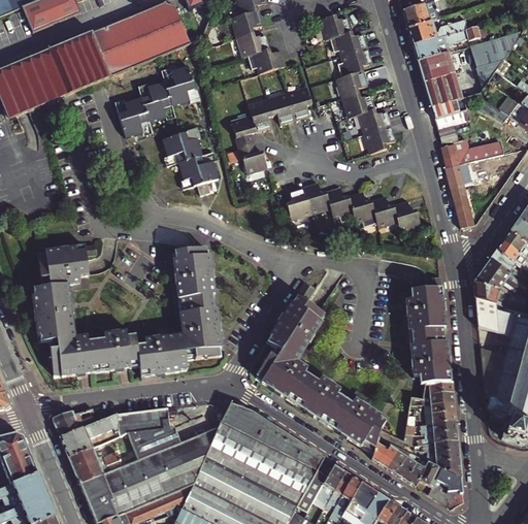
[(0,0),(0,13),(21,5),(26,3),(25,0),(0,0)]
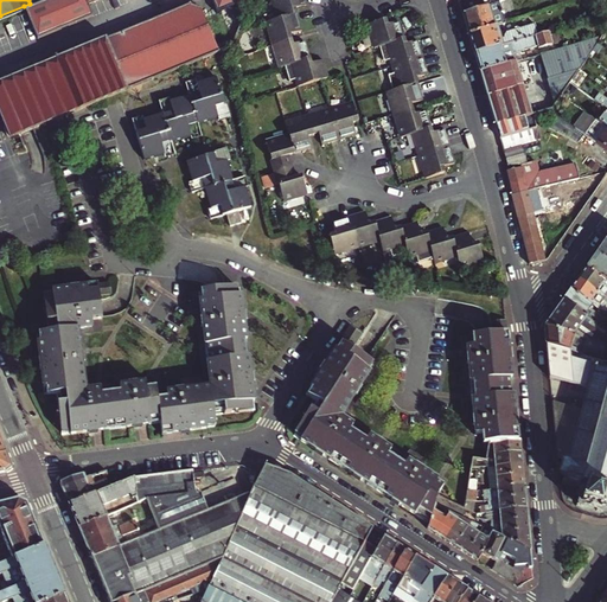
[(38,0),(30,4),(24,6),(37,34),(91,12),(88,2),(87,0),(38,0)]
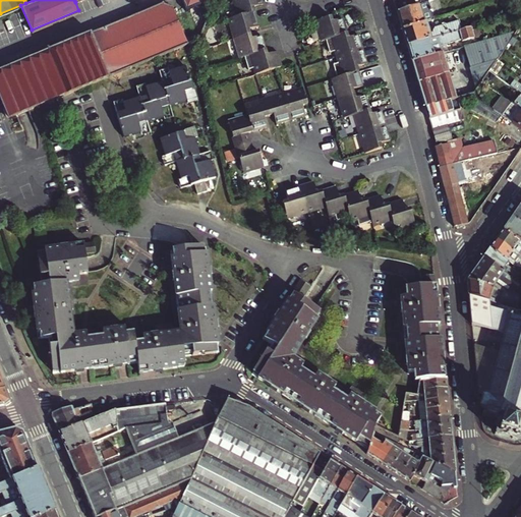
[(183,0),(186,7),(197,3),(206,19),(213,0),(183,0)]
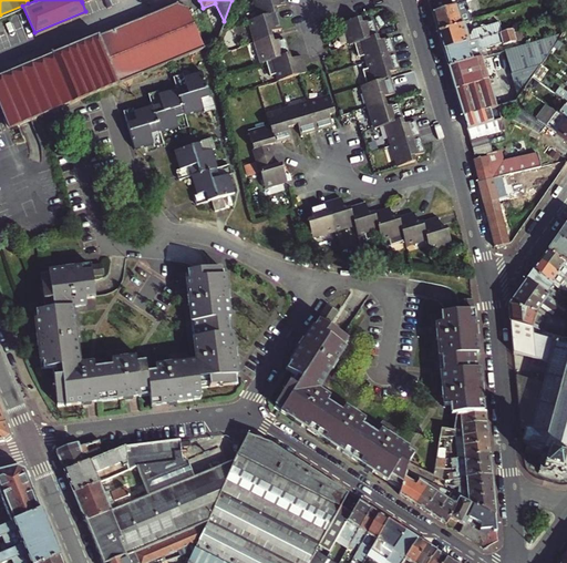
[(257,0),(261,13),(251,17),(263,59),(267,58),(271,72),(277,71),(279,78),(306,70),(301,54),(291,57),(277,4),(286,2),(285,0),(257,0)]
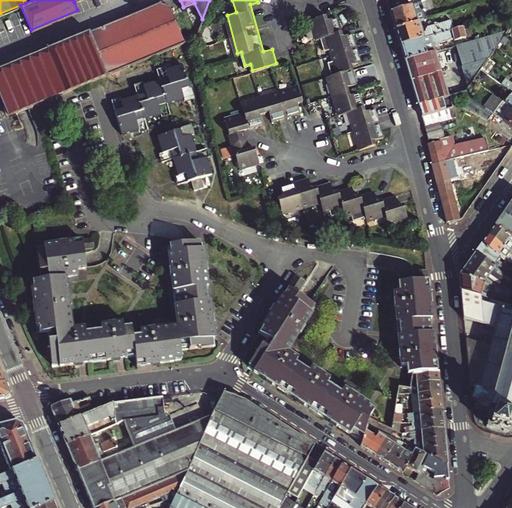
[(387,0),(395,27),(419,19),(425,17),(420,0),(410,3),(409,0),(387,0)]
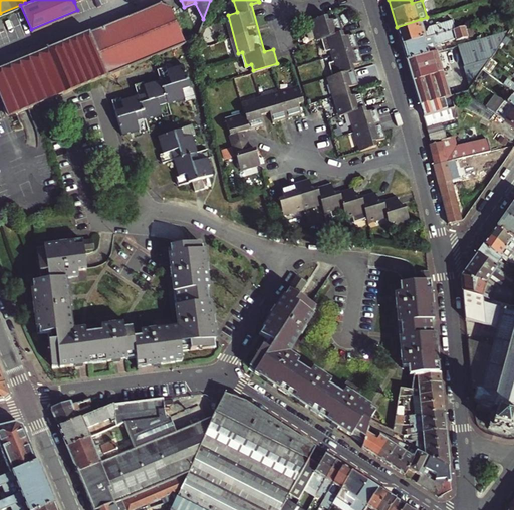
[(160,2),(146,8),(164,49),(186,40),(184,35),(170,6),(160,2)]
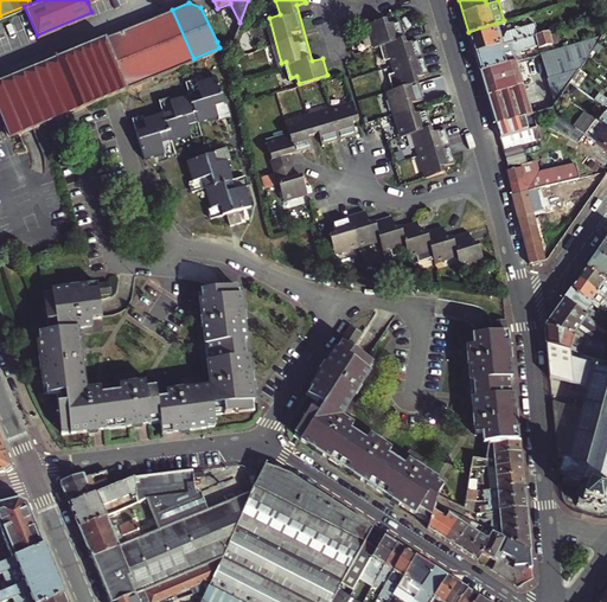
[(0,78),(0,113),(8,134),(193,58),(172,10),(0,78)]
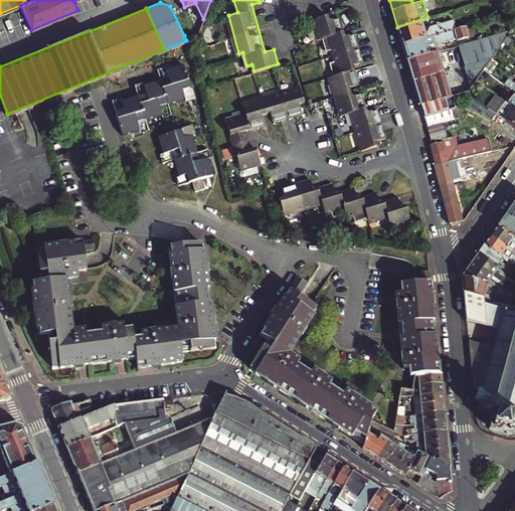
[(328,13),(313,17),(318,37),(322,36),(326,49),(332,47),(335,59),(329,61),(333,74),(329,75),(339,114),(349,111),(361,149),(376,145),(375,140),(385,137),(377,109),(367,112),(361,93),(352,96),(348,84),(358,81),(353,62),(363,59),(355,32),(346,35),(339,14),(329,17),(328,13)]
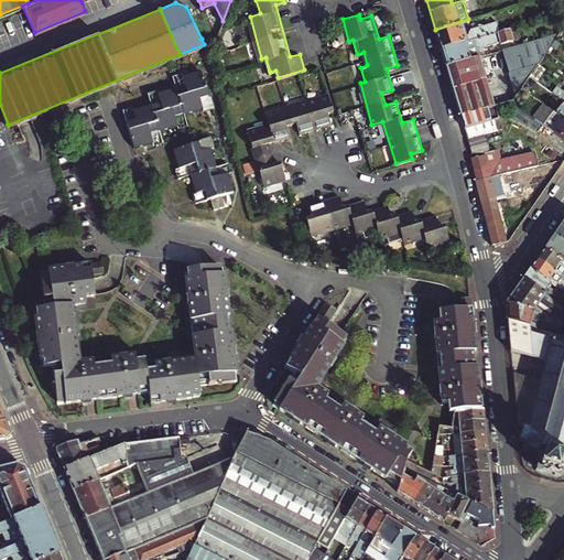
[(435,30),(441,47),(505,27),(502,18),(497,19),(497,18),(472,25),(469,30),(470,32),(466,33),(462,21),(435,30)]
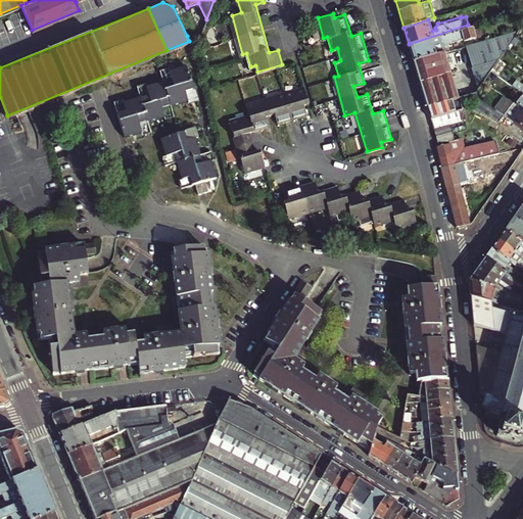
[(409,44),(414,60),(444,51),(448,50),(446,41),(463,36),(464,37),(477,32),(478,34),(490,30),(486,19),(468,25),(409,44)]
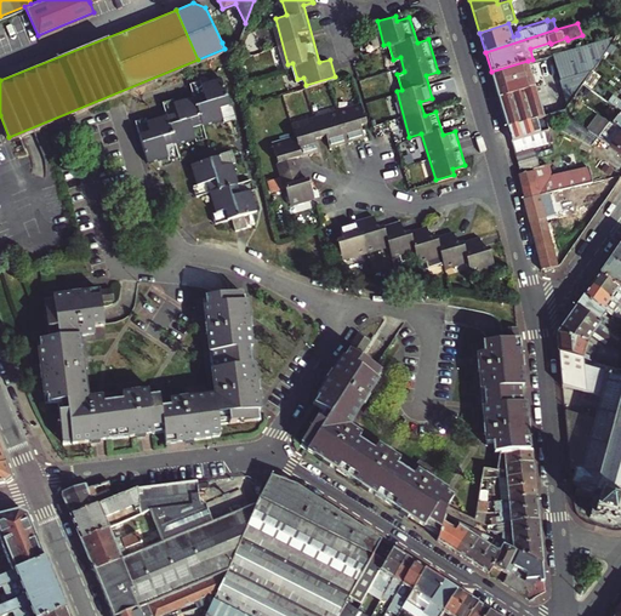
[(602,38),(553,52),(560,77),(592,68),(602,53),(605,49),(602,38)]
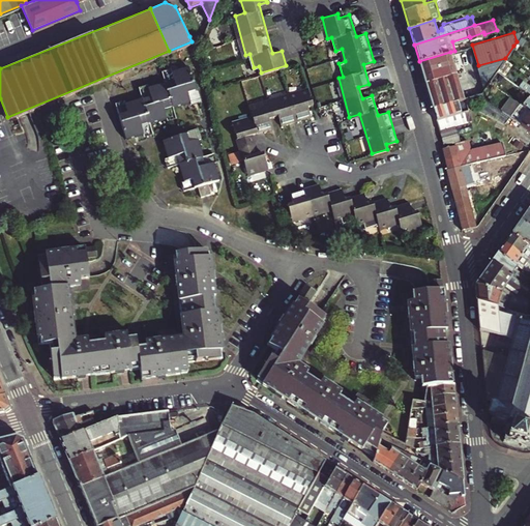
[(457,71),(450,52),(419,61),(425,81),(457,71)]
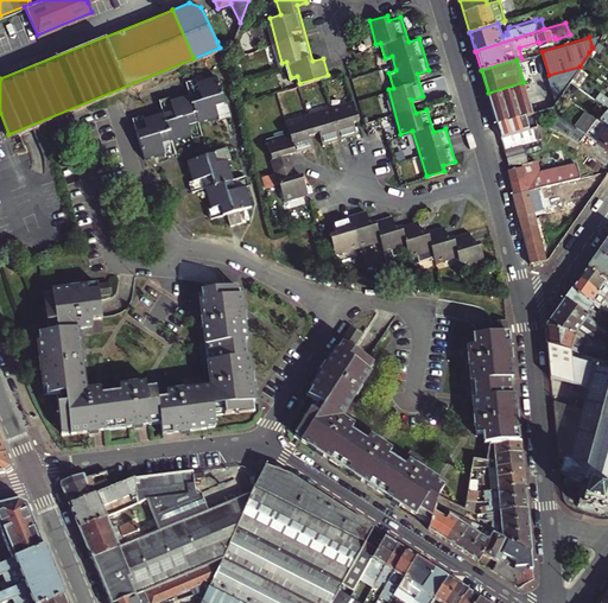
[(549,75),(545,76),(553,105),(563,90),(570,80),(580,67),(549,75)]
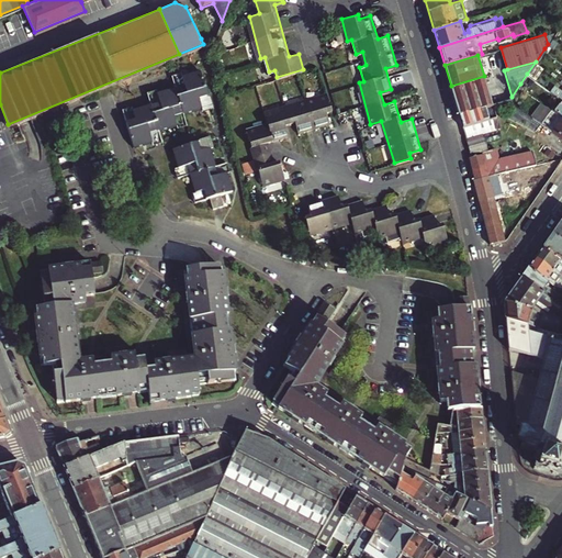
[(181,111),(200,105),(208,103),(209,105),(211,104),(200,70),(180,76),(173,78),(172,75),(170,76),(175,87),(156,93),(150,95),(149,92),(146,93),(150,105),(132,111),(125,112),(125,110),(122,111),(133,147),(150,142),(158,140),(159,143),(161,142),(158,131),(176,125),(182,123),(183,125),(186,125),(181,111)]
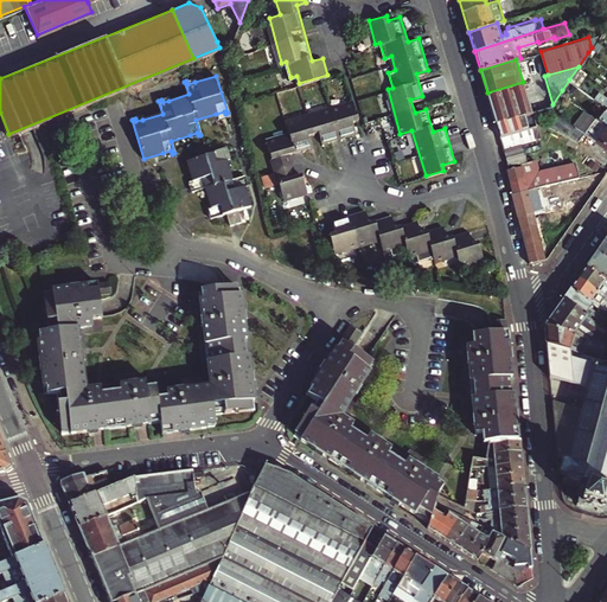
[(532,110),(523,82),(487,93),(496,121),(532,110)]
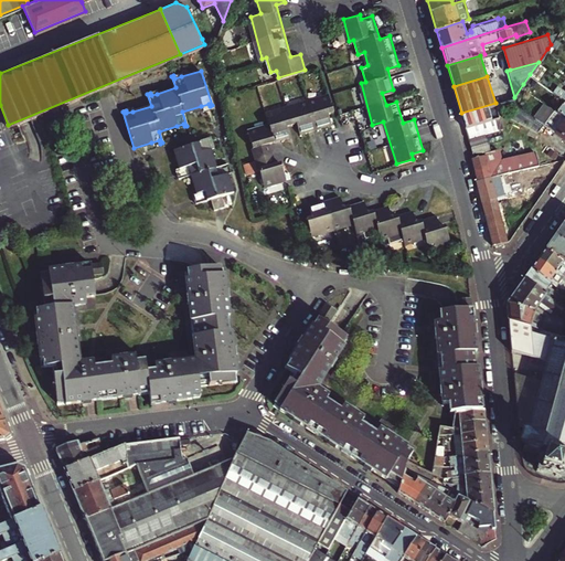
[(264,184),(286,178),(281,160),(276,162),(269,143),(289,136),(286,125),(298,120),(301,133),(331,123),(328,112),(333,110),(328,94),(266,113),(269,123),(247,129),(264,184)]
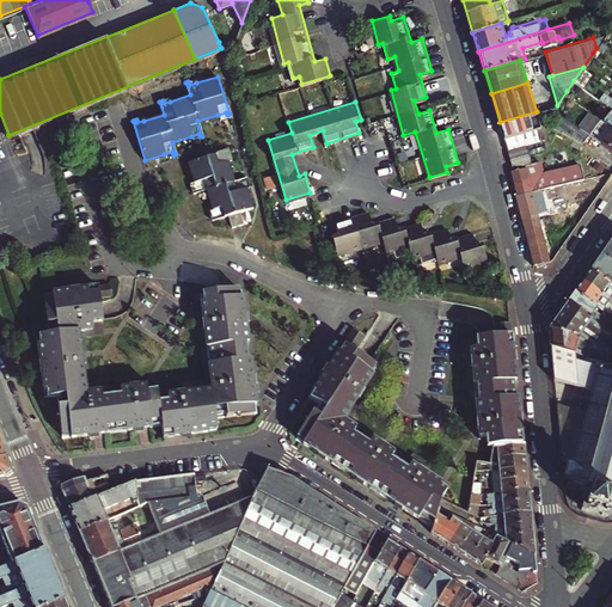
[(503,135),(537,126),(542,124),(538,111),(537,111),(500,122),(503,135)]
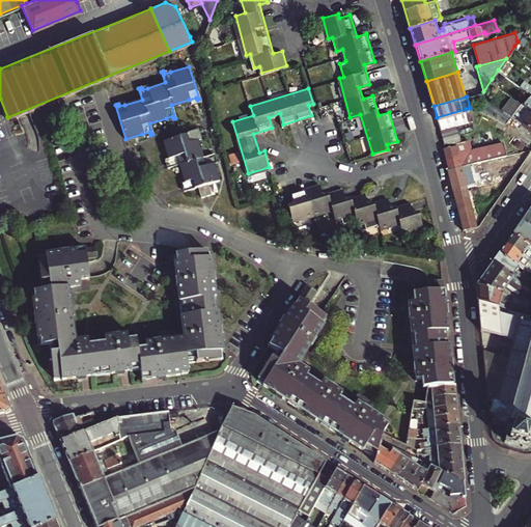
[(530,108),(524,104),(521,102),(511,114),(529,128),(530,129),(530,108)]
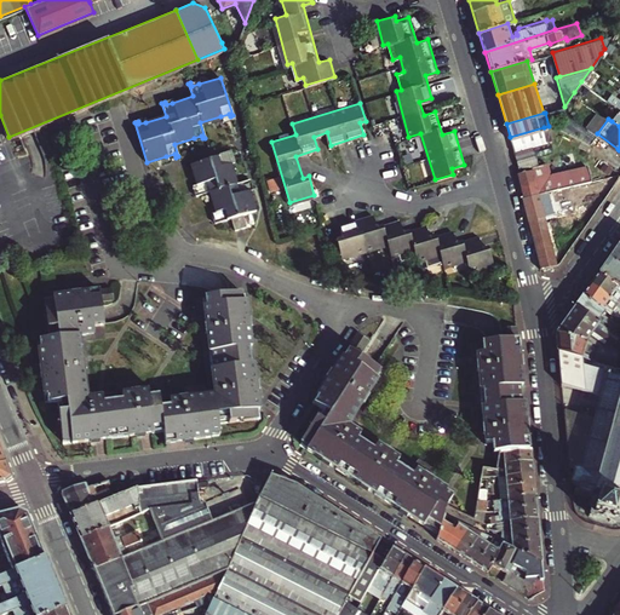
[(532,145),(547,141),(544,127),(510,137),(511,141),(528,136),(530,143),(530,145),(532,145)]
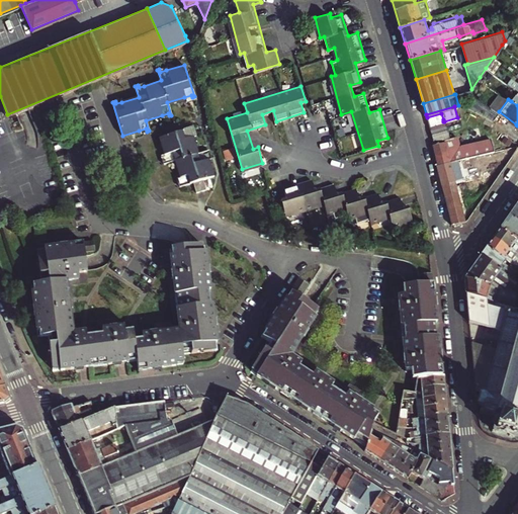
[(427,117),(429,123),(443,119),(441,113),(427,117)]
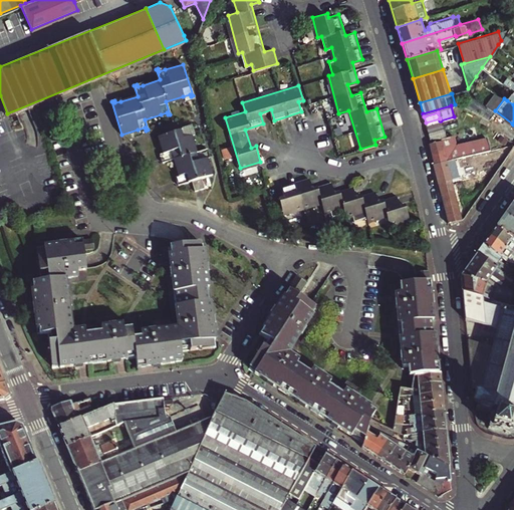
[(431,140),(441,137),(446,135),(444,130),(441,120),(440,120),(427,124),(431,140)]
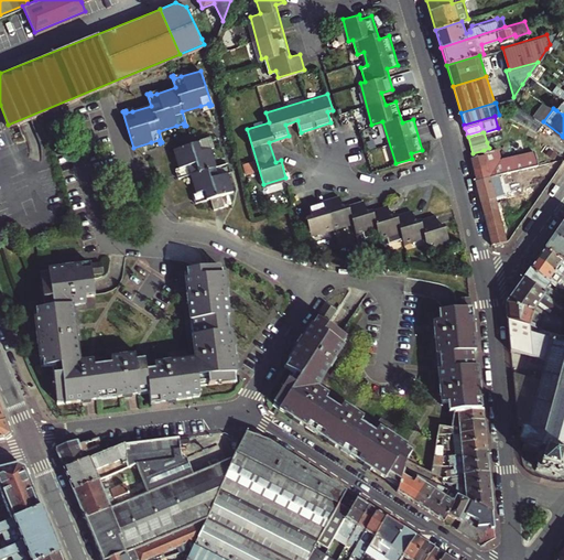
[(181,171),(179,172),(180,175),(191,172),(196,191),(197,197),(194,198),(195,201),(212,196),(215,207),(225,204),(221,193),(232,190),(227,172),(226,164),(228,164),(227,161),(217,164),(210,146),(209,140),(212,139),(210,136),(174,148),(180,165),(181,171)]
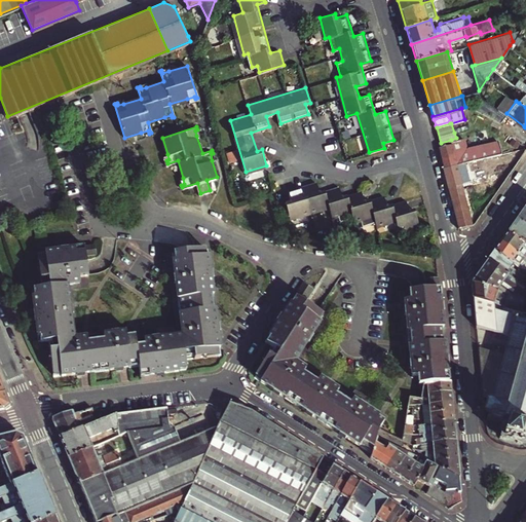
[(455,156),(451,142),(442,144),(438,145),(443,165),(457,162),(455,156)]
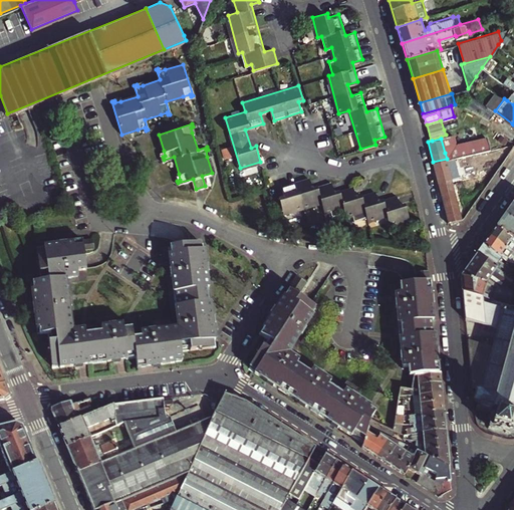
[(460,175),(455,157),(447,159),(433,162),(438,180),(451,177),(460,175)]
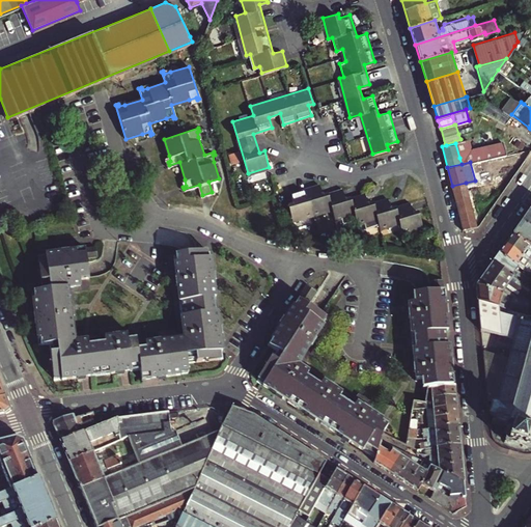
[(471,203),(466,183),(452,186),(457,206),(471,203)]
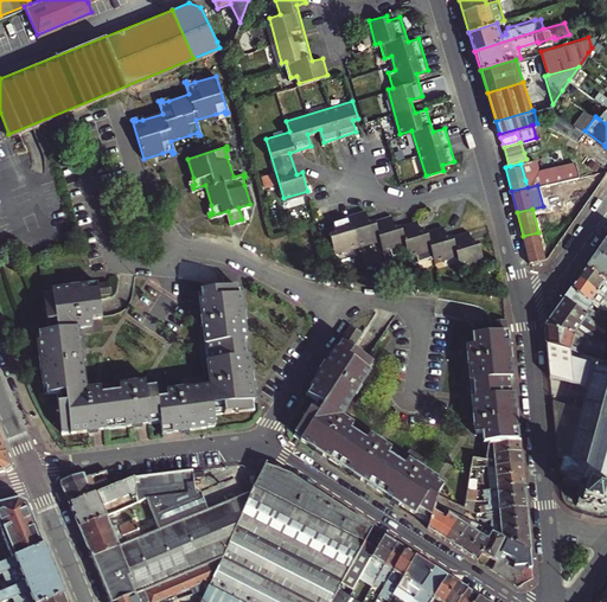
[(484,256),(479,239),(473,242),(470,231),(448,237),(445,225),(426,230),(422,231),(420,226),(419,219),(396,225),(393,216),(369,222),(365,211),(333,221),(337,231),(331,234),(337,250),(382,237),(384,248),(393,245),(394,251),(407,248),(408,253),(416,250),(417,256),(432,251),(434,258),(458,251),(461,262),(484,256)]
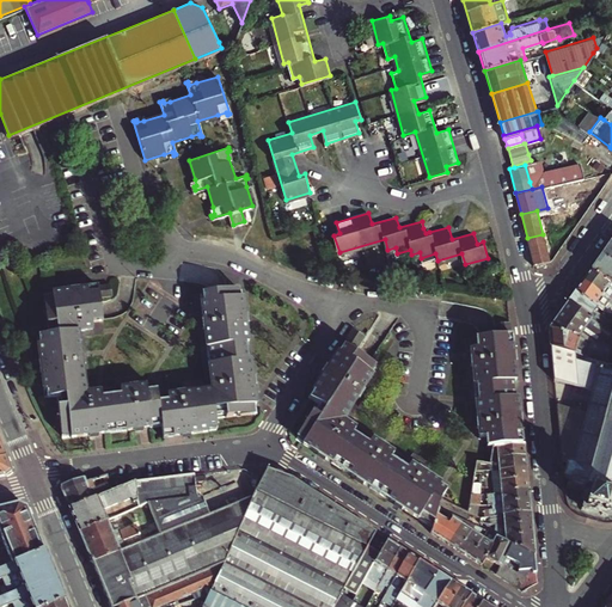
[(534,263),(550,259),(543,234),(527,238),(534,263)]
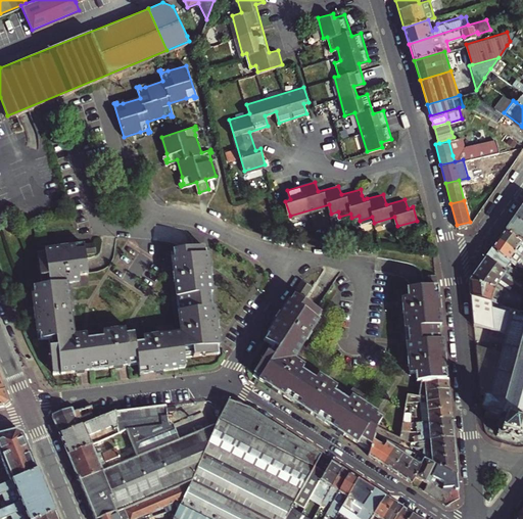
[(522,204),(514,216),(522,222),(522,204)]
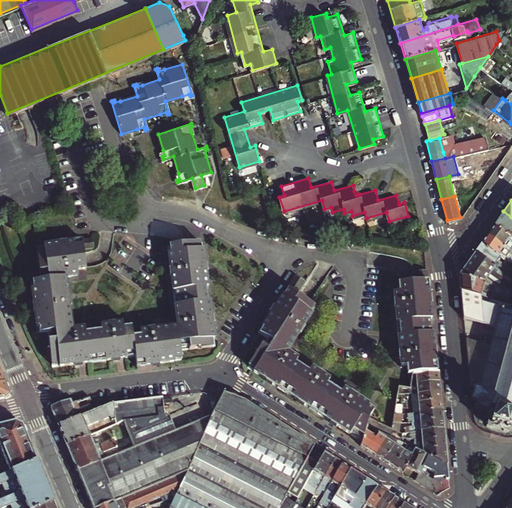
[(511,217),(503,211),(495,222),(511,233),(511,217)]
